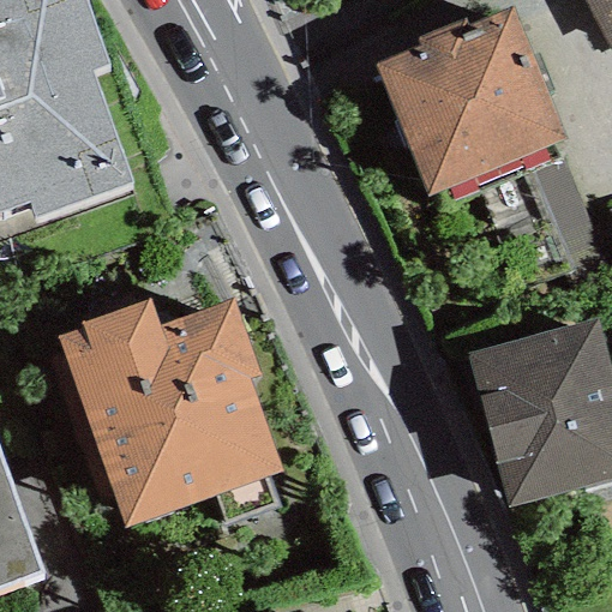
[(0,0),(0,211),(28,202),(34,219),(136,180),(93,67),(108,61),(84,0),(0,0)]
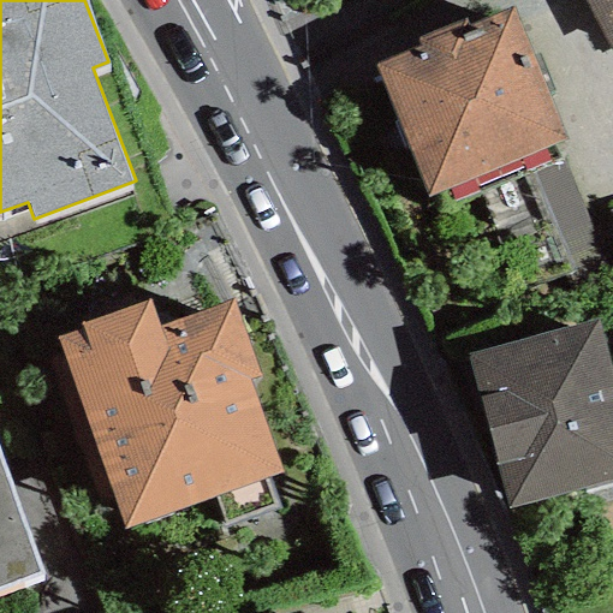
[(585,0),(612,51),(612,0),(585,0)]
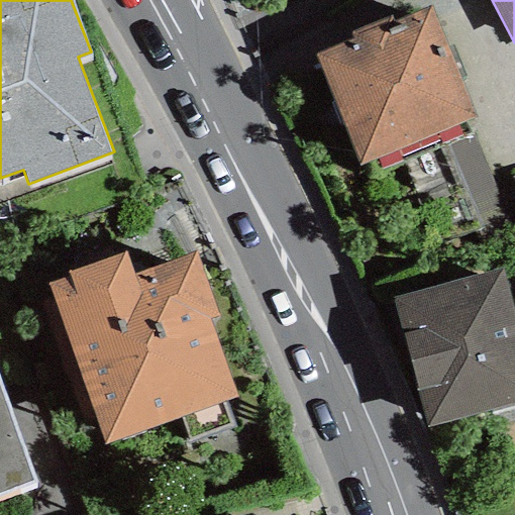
[(355,35),(315,52),(359,163),(378,156),(382,167),(462,134),(458,123),(478,115),(433,5),(397,19),(394,11),(352,28),(355,35)]
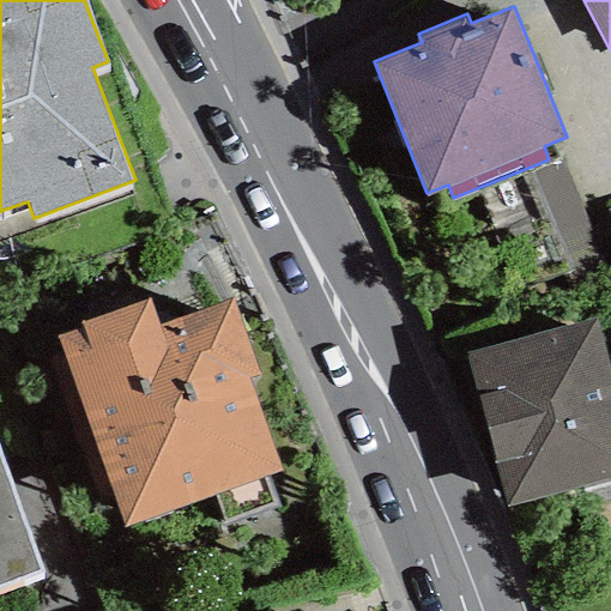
[(151,298),(58,332),(127,527),(284,471),(250,377),(264,373),(236,296),(161,324),(151,298)]
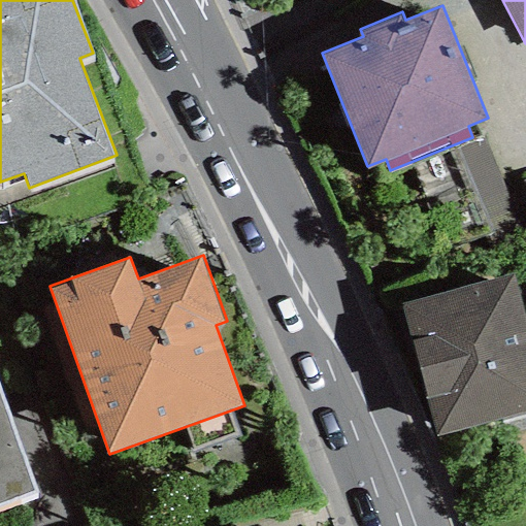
[(525,314),(515,272),(402,302),(438,436),(525,413),(525,314)]
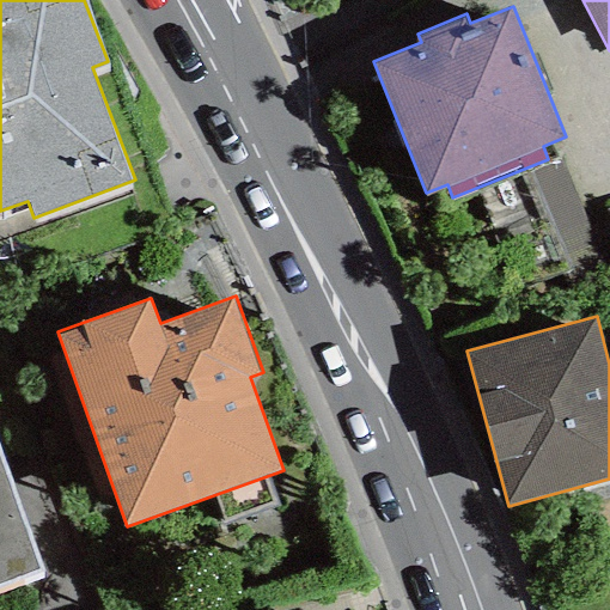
[(0,581),(41,567),(0,455),(0,581)]
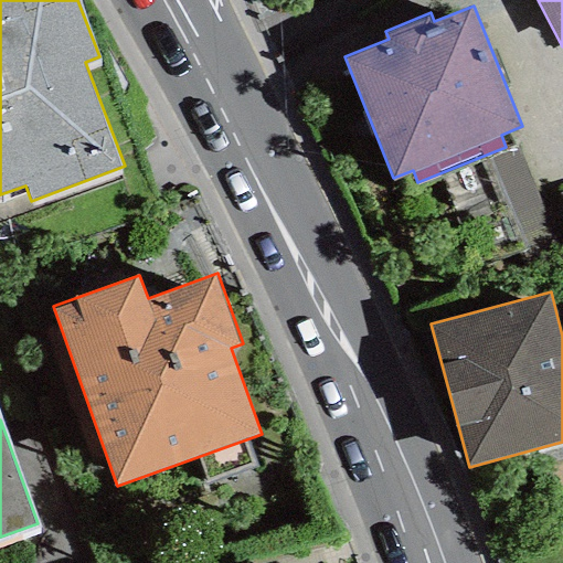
All buildings are outlined.
